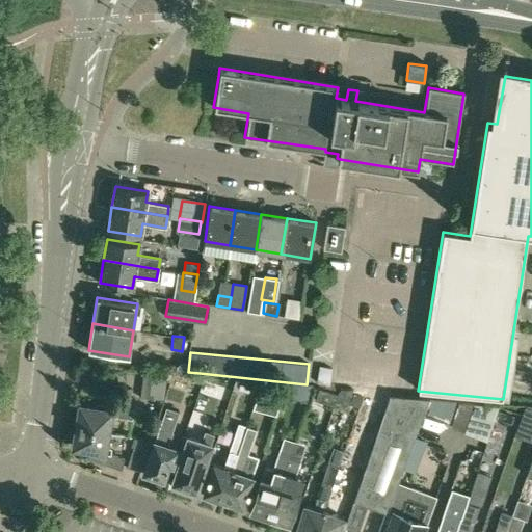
[(319,366),(317,383),(329,386),(331,368),(319,366)]
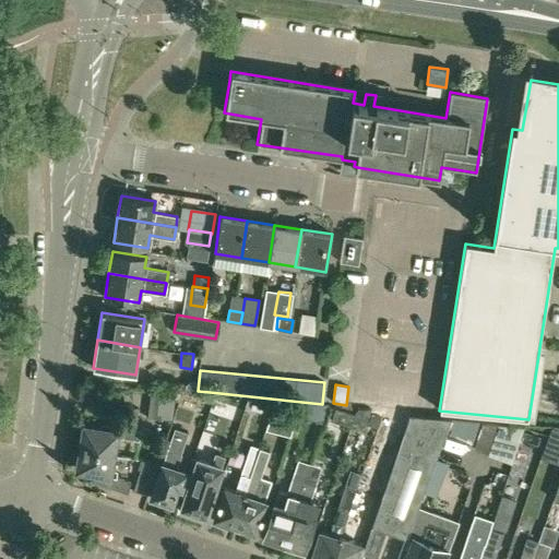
[(150,393),(147,418),(173,420),(175,395),(150,393)]
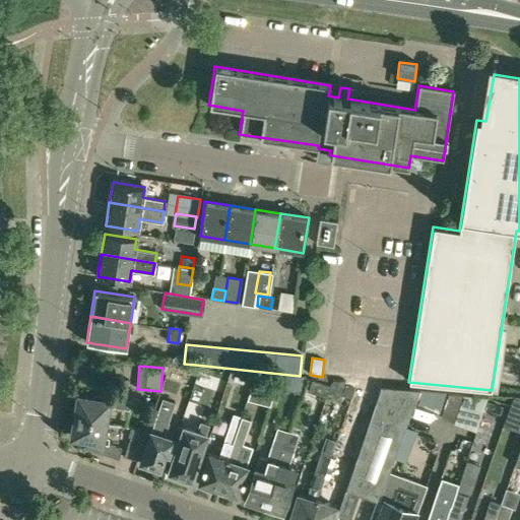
[(120,379),(118,393),(126,394),(129,381),(120,379)]
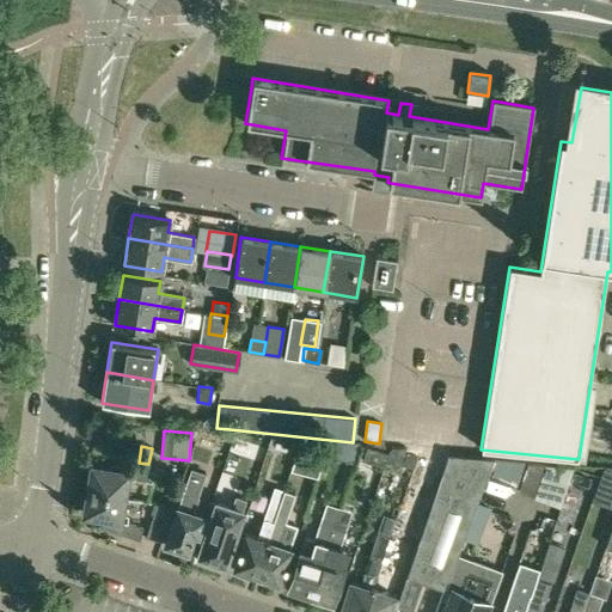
[(404,454),(407,448),(391,447),(386,461),(414,470),(417,458),(404,454)]
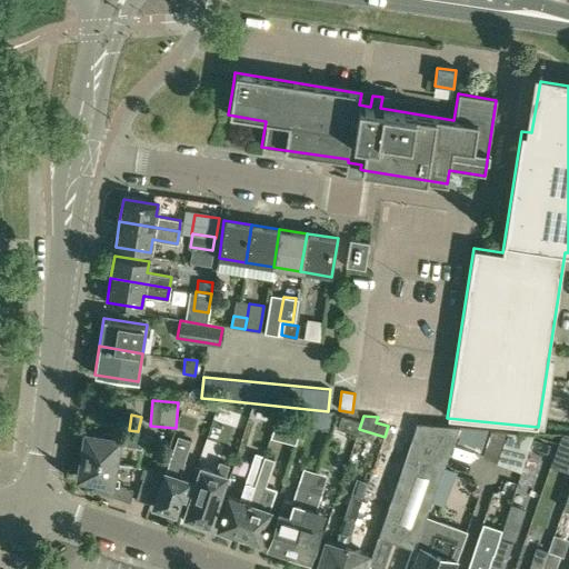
[(443,468),(453,441),(458,426),(417,422),(369,563),(382,568),(392,539),(409,545),(410,542),(415,543),(426,516),(438,483),(443,468)]
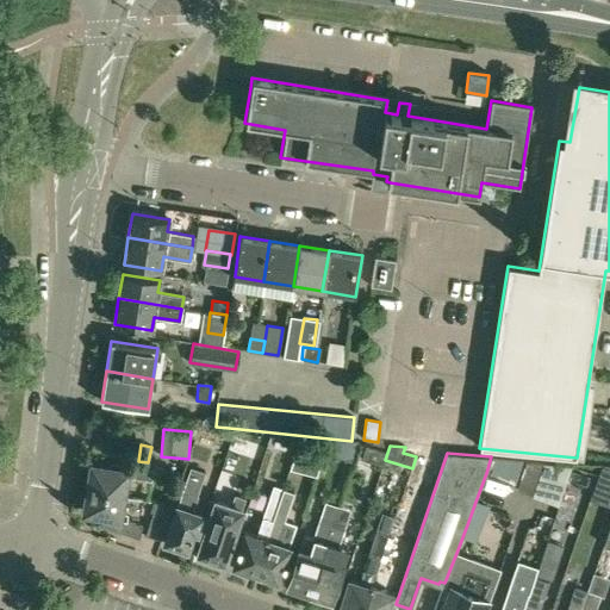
[(516,489),(531,495),(540,461),(491,456),(486,473),(517,485),(516,489)]
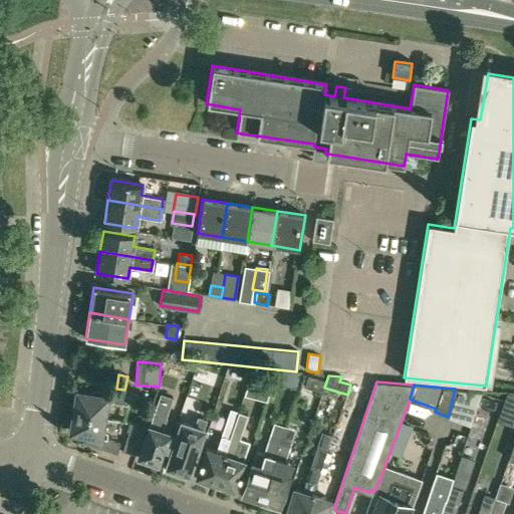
[(76,392),(73,412),(104,417),(107,401),(127,404),(130,395),(95,389),(94,394),(76,392)]
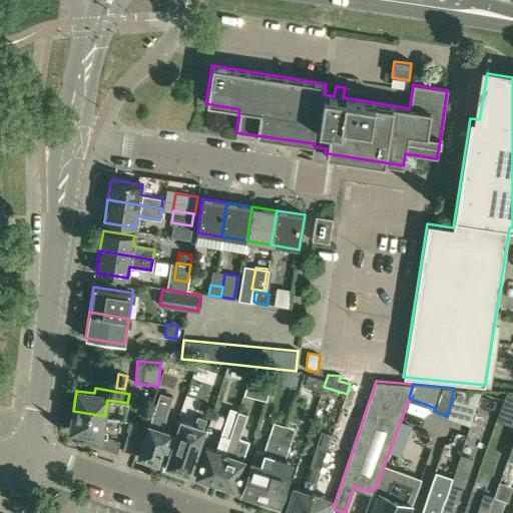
[(457,389),(454,388),(447,416),(471,425),(480,392),(456,390),(457,389)]
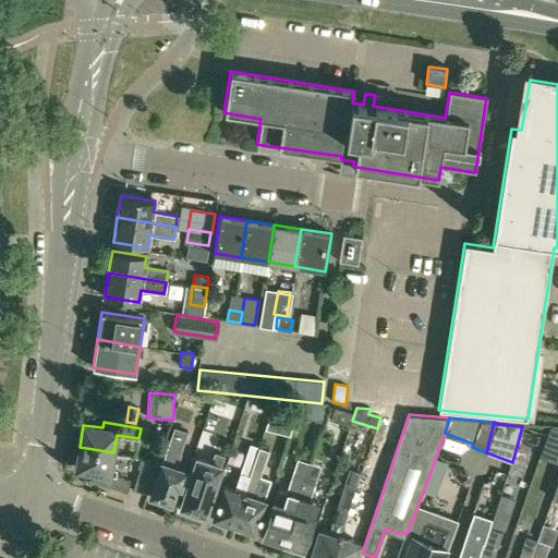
[(155,500),(156,500),(164,504),(165,504),(166,504),(167,502),(168,501),(168,500),(170,501),(173,490),(177,484),(179,485),(184,470),(177,468),(181,452),(180,452),(186,431),(173,427),(155,485),(152,495),(154,496),(154,497),(154,498),(154,499),(155,500)]
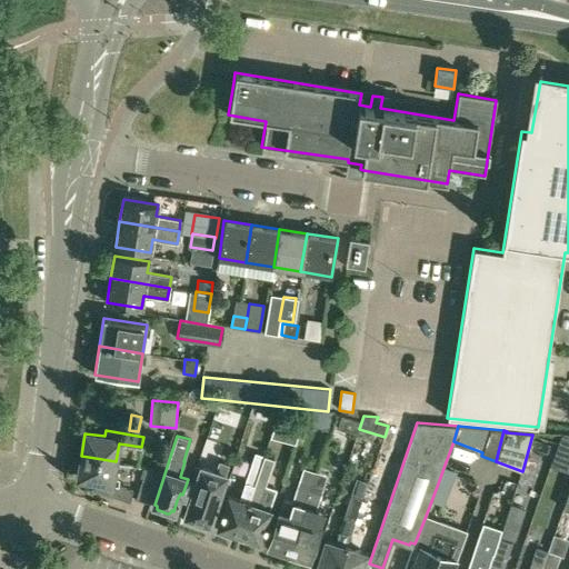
[(229,531),(238,535),(258,476),(265,456),(255,452),(239,498),(228,495),(221,517),(217,528),(219,528),(218,530),(229,535),(229,531)]
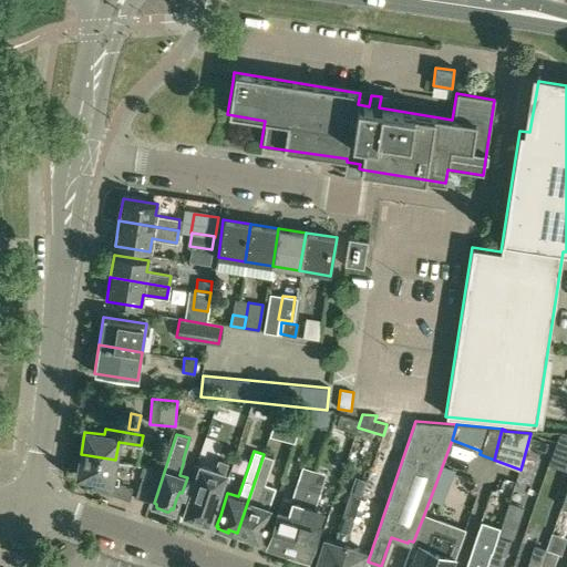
[(112,481),(115,460),(81,454),(78,474),(80,477),(90,478),(89,486),(91,486),(129,498),(133,488),(112,481)]
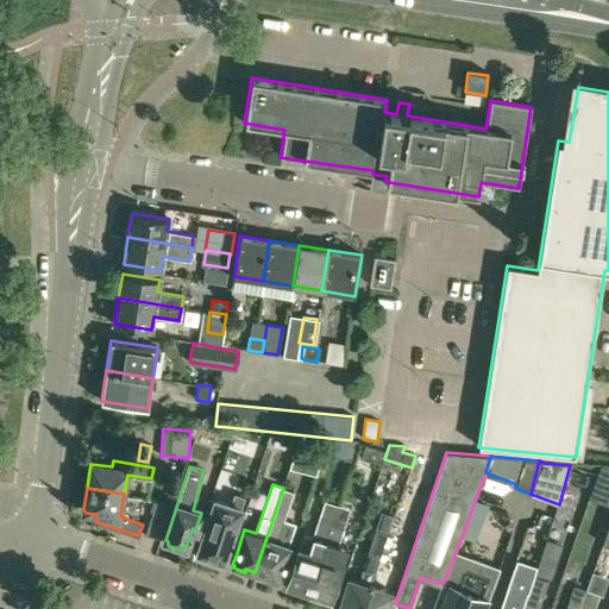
[(283,488),(276,509),(255,572),(264,576),(264,578),(275,582),(276,579),(277,579),(289,545),(277,540),(287,513),(294,491),(283,488)]
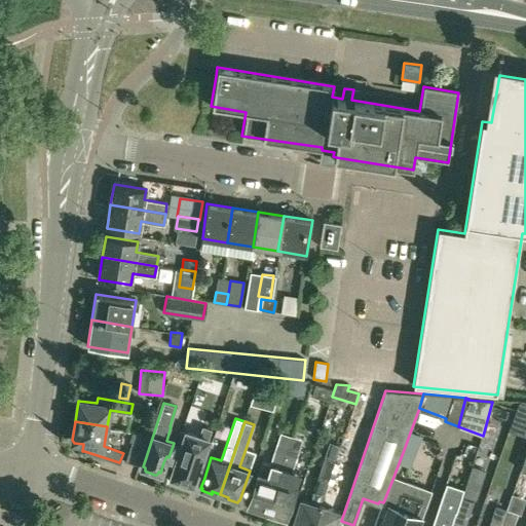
[(212,429),(202,426),(199,436),(182,430),(176,448),(180,449),(171,478),(175,479),(173,484),(187,488),(189,483),(193,485),(212,429)]
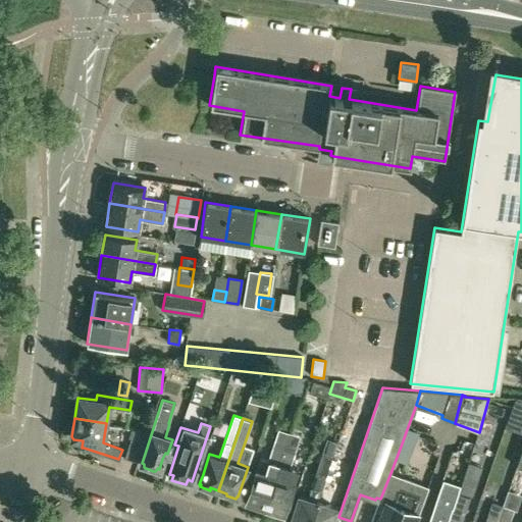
[(131,440),(124,460),(139,464),(150,432),(133,429),(132,432),(128,440),(131,440)]
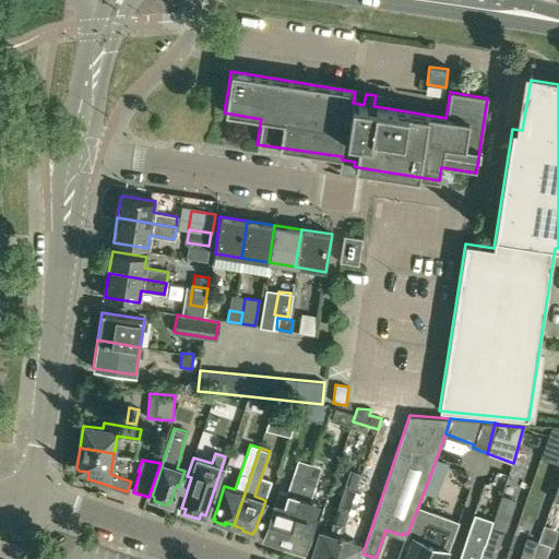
[(274,502),(266,525),(262,537),(283,544),(302,480),(309,463),(298,460),(286,494),(273,489),(270,499),(274,502)]
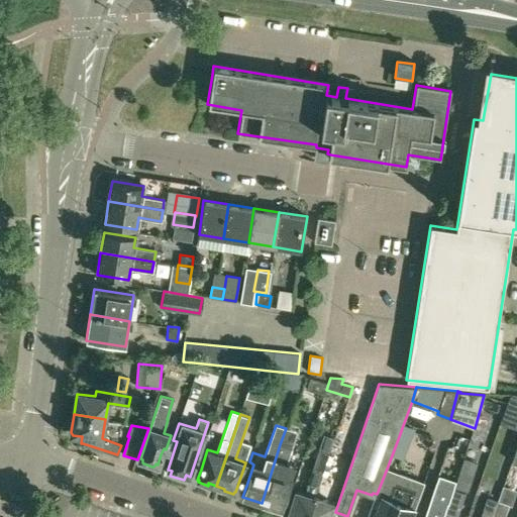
[(403,425),(398,439),(409,443),(414,429),(403,425)]
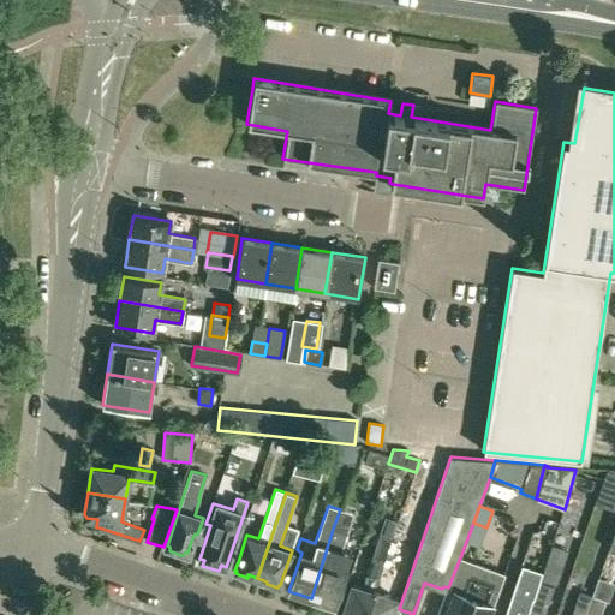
[(336,596),(347,567),(352,554),(341,550),(353,513),(340,509),(333,529),(311,598),(334,605),(336,596)]
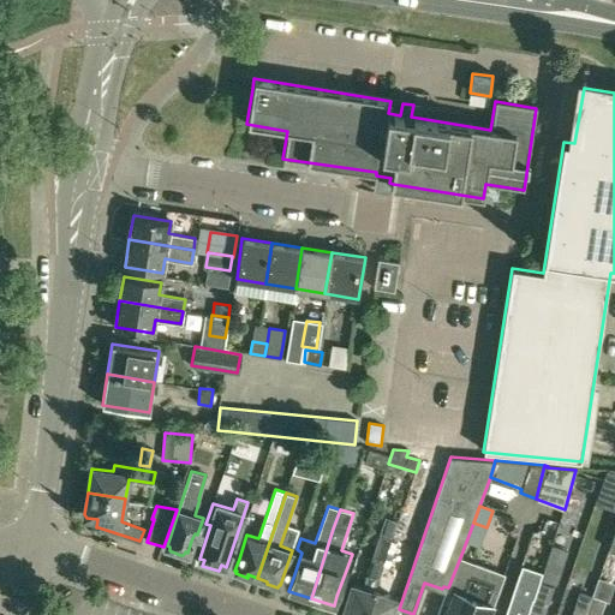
[(366,614),(383,562),(387,548),(389,539),(378,536),(363,587),(352,584),(341,614),(366,614)]
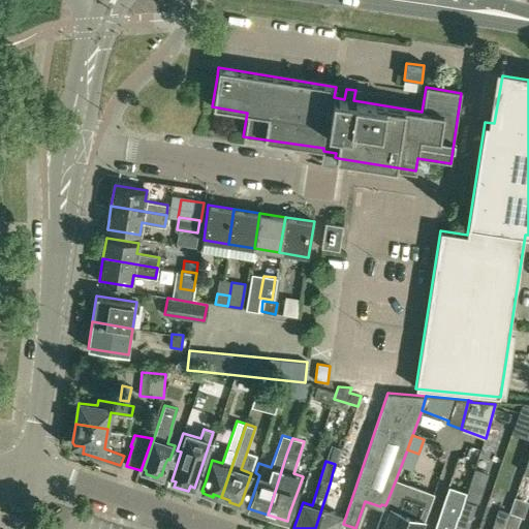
[(333,471),(330,484),(315,528),(336,528),(341,515),(331,512),(343,474),(333,471)]
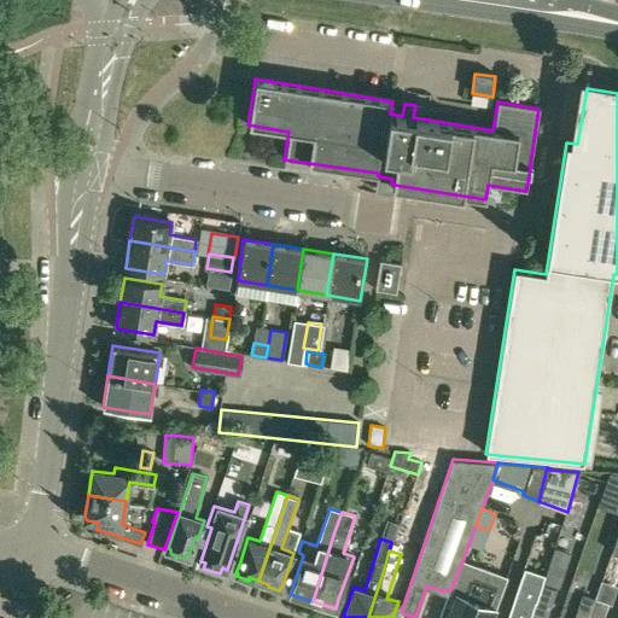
[(529,617),(534,607),(536,601),(542,584),(548,564),(528,558),(516,595),(522,598),(520,602),(514,617),(529,617)]
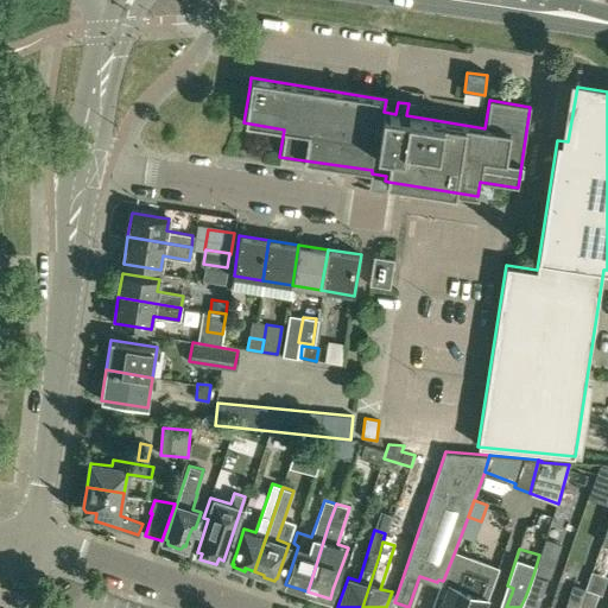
[(443,581),(449,583),(438,607),(483,607),(496,572),(499,567),(455,551),(443,581)]
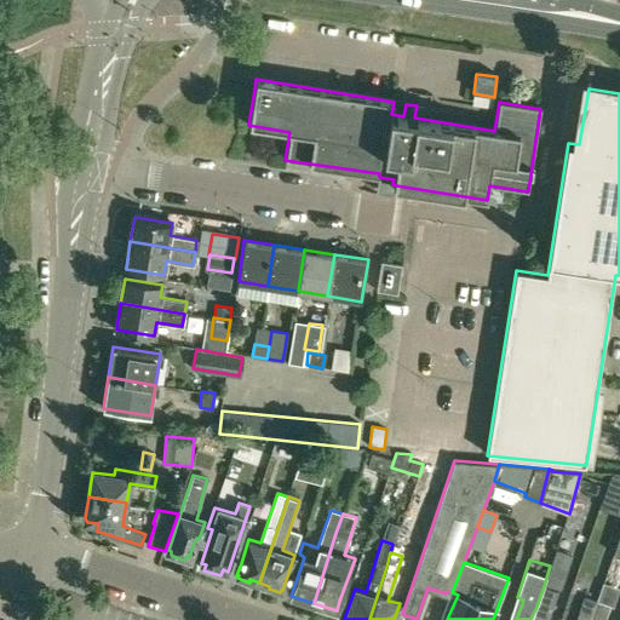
[(538,603),(535,609),(530,619),(544,619),(549,607),(554,607),(558,591),(544,586),(538,603)]
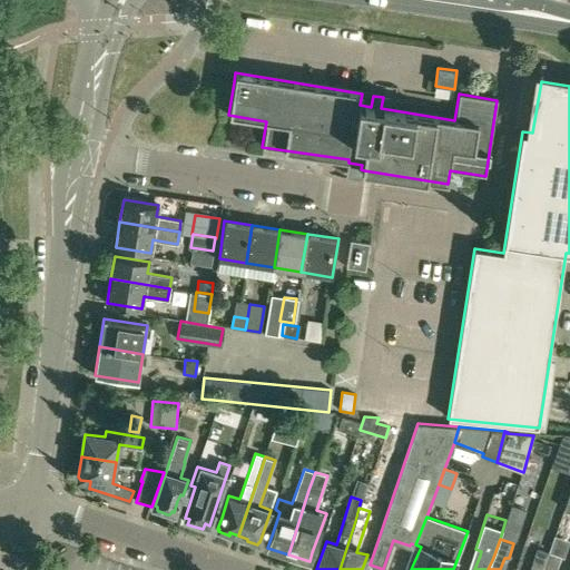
[(541,569),(548,551),(537,548),(529,569),(541,569)]
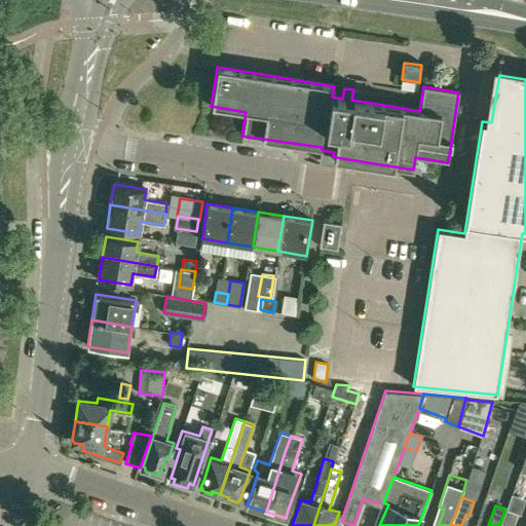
[(505,509),(499,525),(512,525),(517,513),(505,509)]
